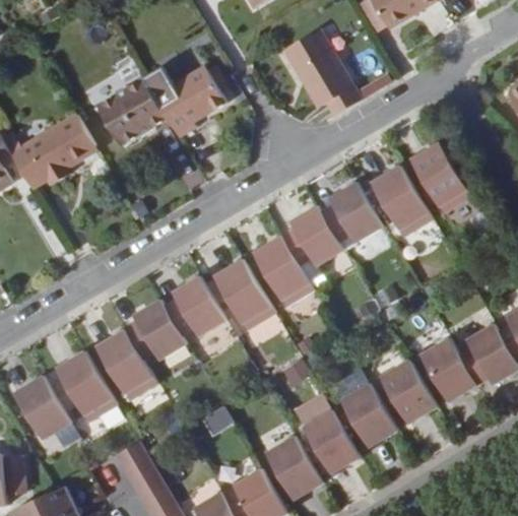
[(374,0),(388,23),(418,6),(414,0),(374,0)]
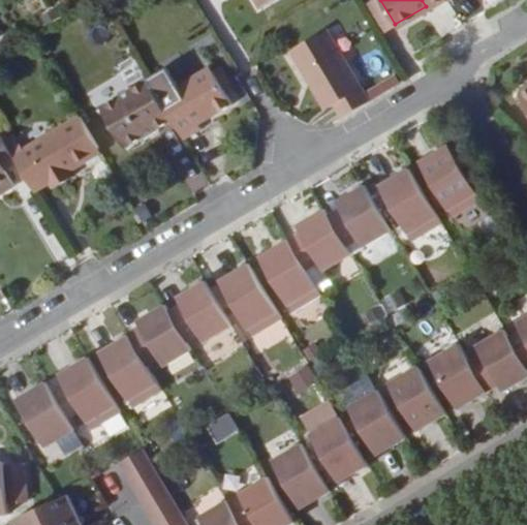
[(331,104),(338,117),(366,101),(326,31),(288,52),(322,110),(331,104)]
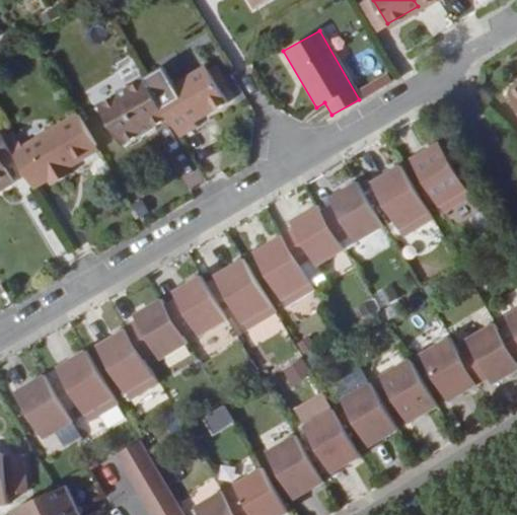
[(48,53),(37,31),(29,35),(42,57),(48,53)]
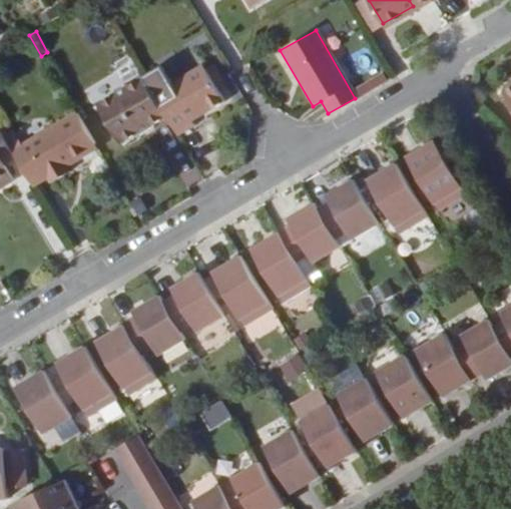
[(162,116),(173,135),(191,124),(188,120),(220,100),(199,65),(149,94),(162,116)]
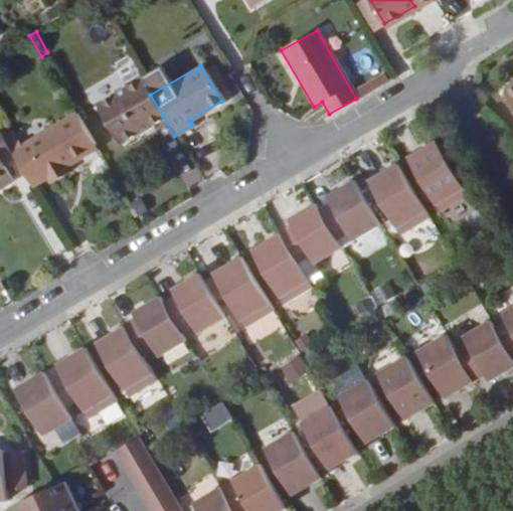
[(358,93),(384,76),(378,67),(353,83),(358,93)]
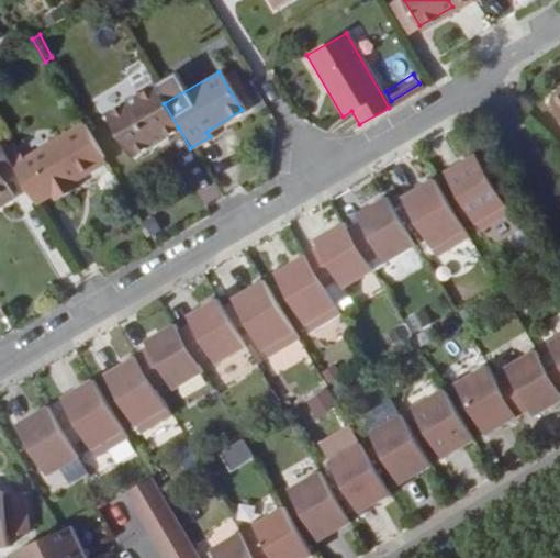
[(559,81),(556,84),(555,85),(553,86),(552,87),(551,90),(550,91),(550,92),(549,96),(549,99),(559,116),(559,81)]
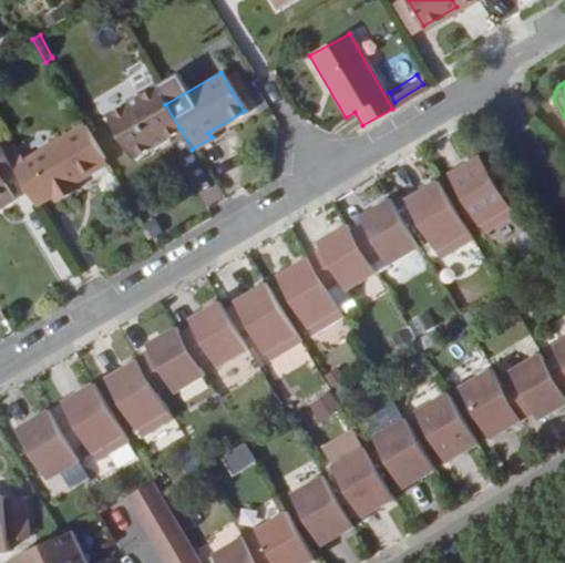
[(180,129),(165,104),(154,85),(104,115),(130,159),(180,129)]
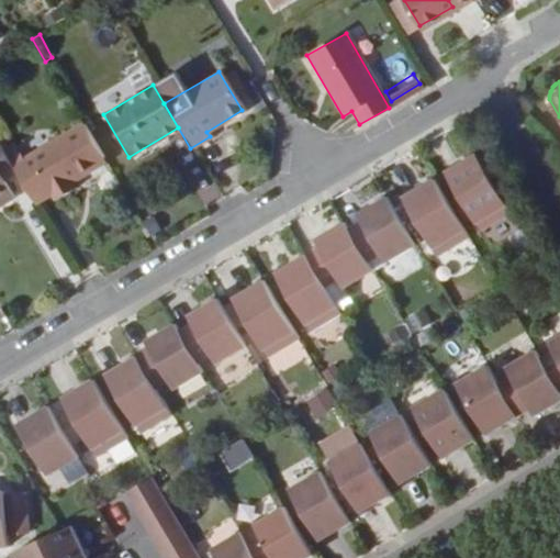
[(15,176),(33,205),(52,196),(55,202),(75,191),(67,180),(102,159),(80,120),(8,164),(15,176)]
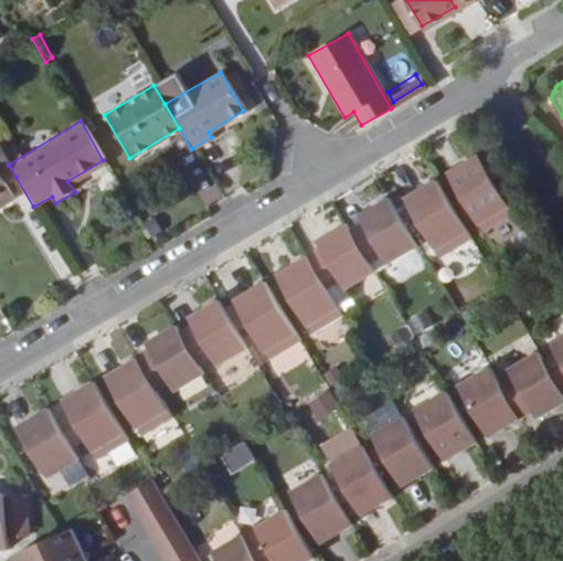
[(3,182),(16,177),(8,165),(0,150),(0,205),(12,199),(3,182)]
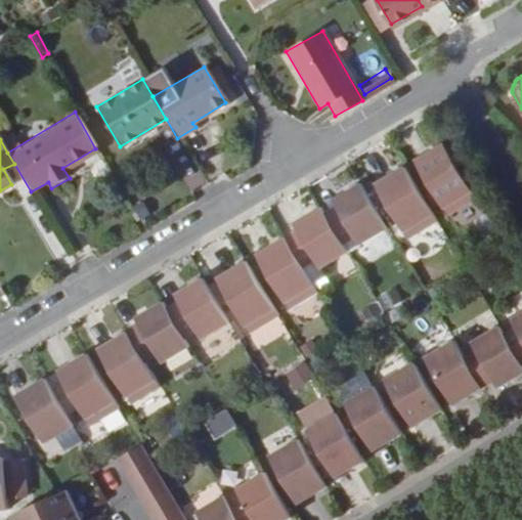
[(444,143),(416,160),(448,214),(477,198),(444,143)]
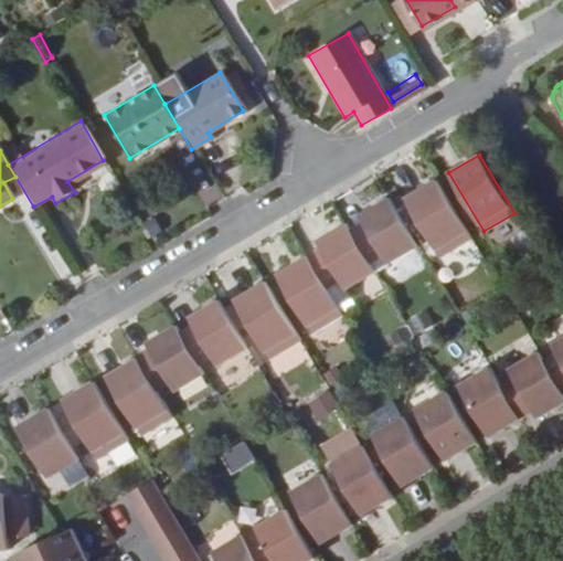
[(435,180),(404,199),(439,257),(470,239),(435,180)]
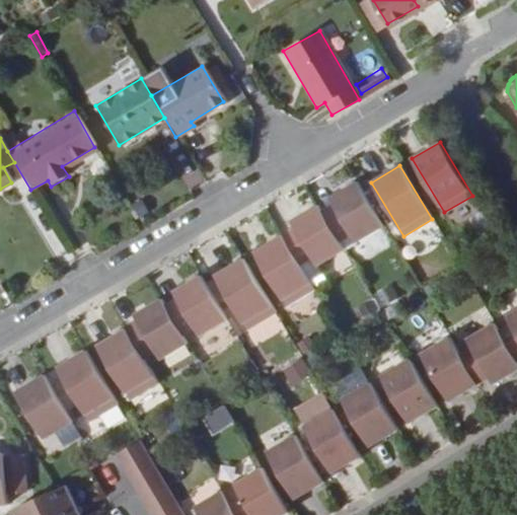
[(334,204),(320,212),(339,241),(352,234),(356,241),(383,226),(357,181),(329,197),(334,204)]
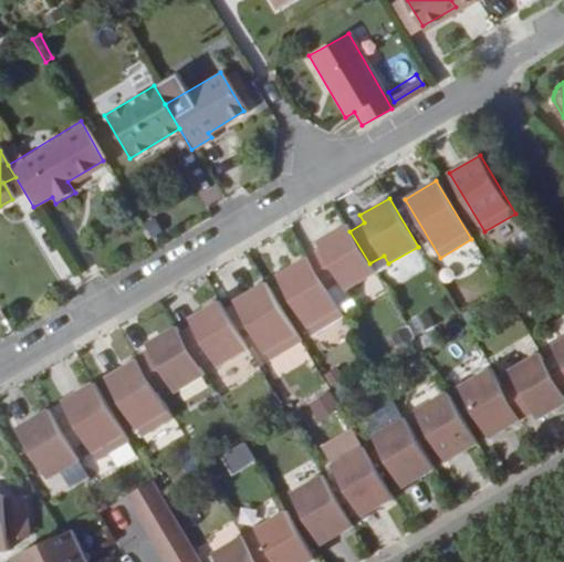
[(320,249),(306,257),(325,288),(338,280),(345,290),(374,272),(369,263),(350,231),(346,225),(316,241),(320,249)]
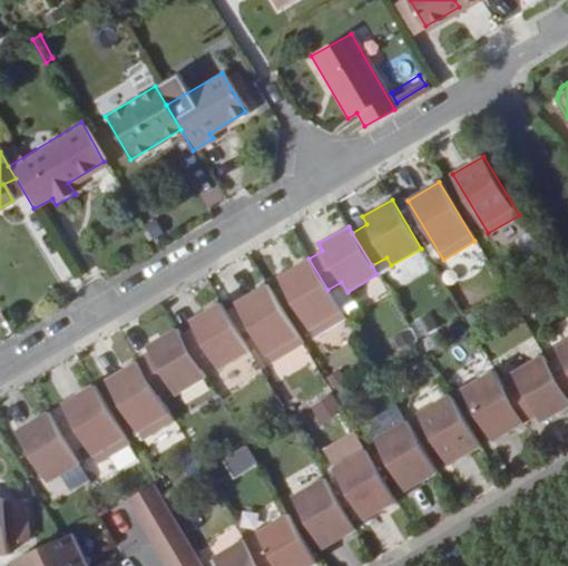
[(157,231),(148,236),(155,249),(164,244),(157,231)]
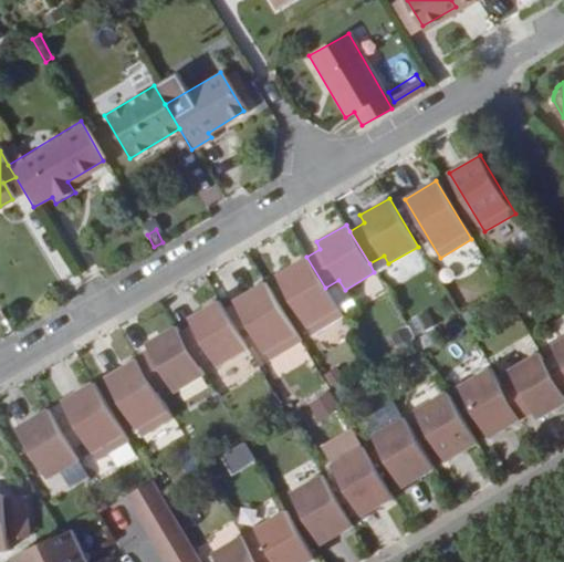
[(325,288),(306,257),(275,276),(311,334),(342,315),(325,288)]
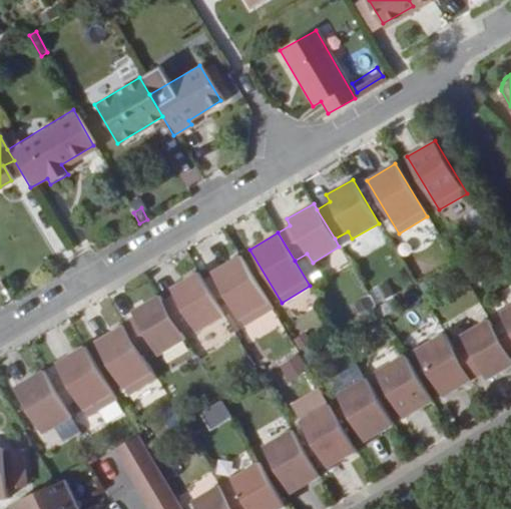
[(239,256),(211,273),(242,326),(271,310),(239,256)]
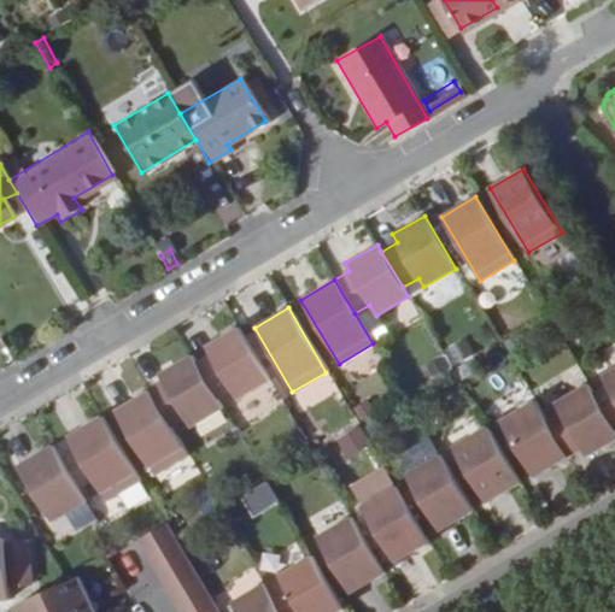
[(195,363),(216,398),(230,389),(236,399),(268,380),(236,328),(205,346),(209,354),(195,363)]
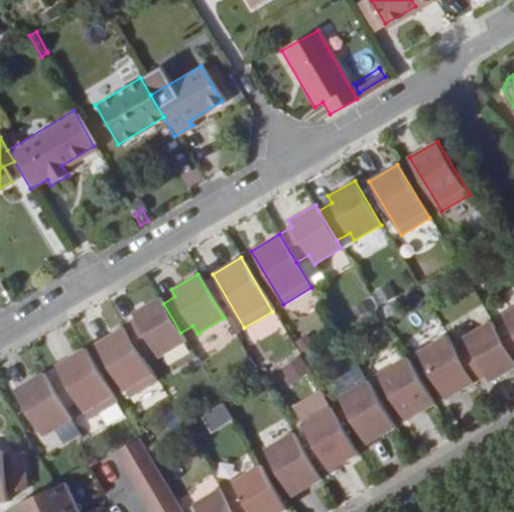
[(135,318),(123,327),(141,357),(153,350),(158,357),(185,341),(180,333),(163,303),(159,296),(131,312),(135,318)]
